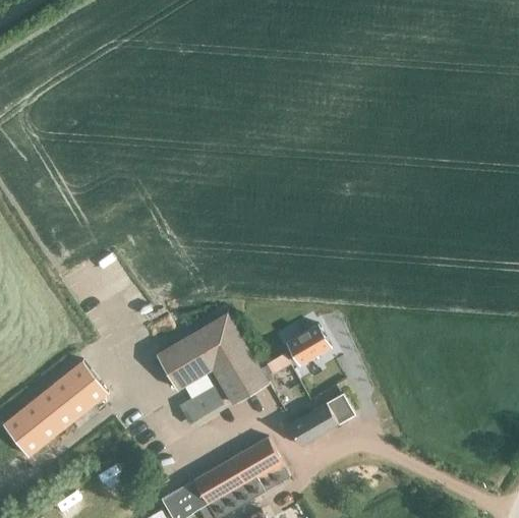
[(226,313),(155,355),(176,391),(211,370),(212,371),(232,406),(268,385),(246,349),(226,313)]
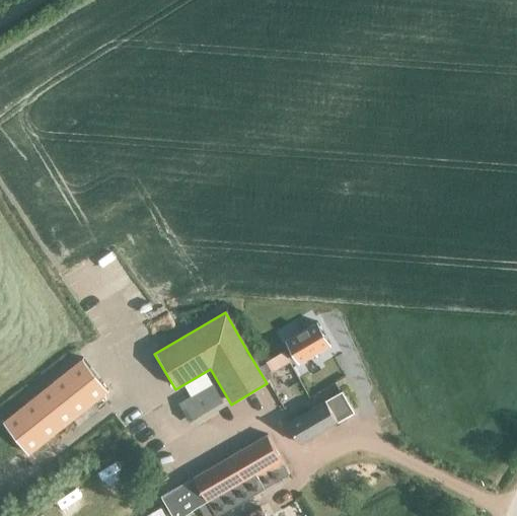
[(315,334),(285,352),(297,372),(327,354),(315,334)]
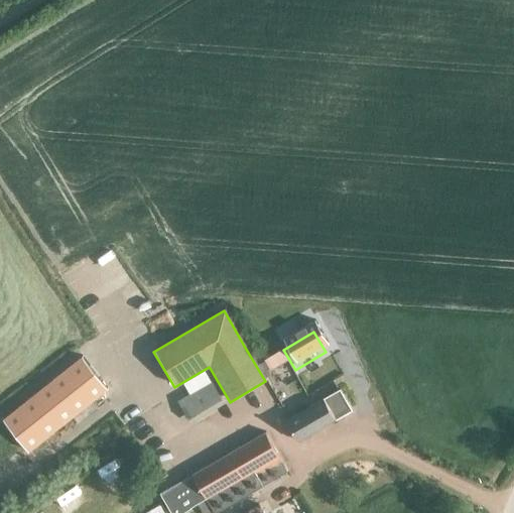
[(26,454),(106,390),(80,358),(1,421),(26,454)]
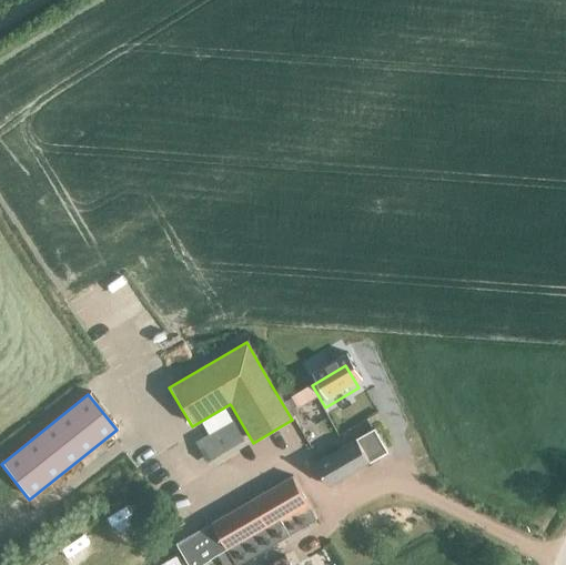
[(230,423),(194,444),(205,463),(241,443),(230,423)]
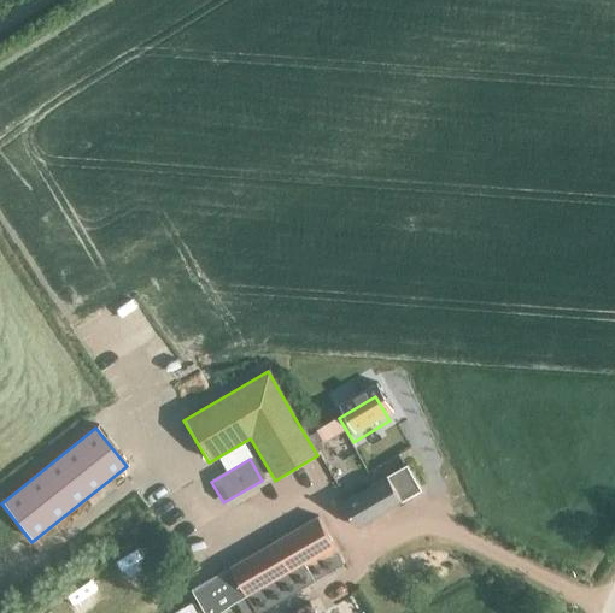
[(341,504),(356,529),(420,491),(405,466),(341,504)]
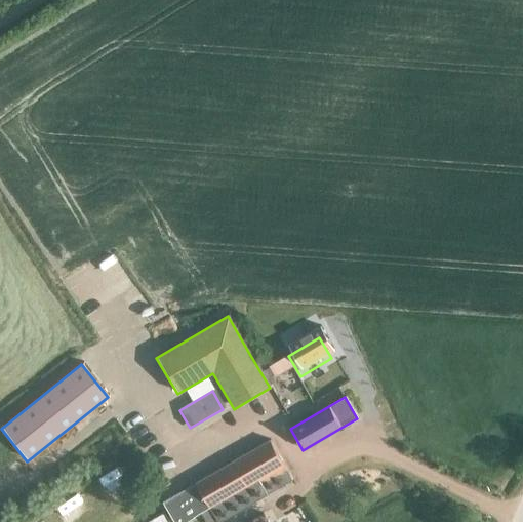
[(292,480),(270,441),(195,483),(198,489),(166,508),(173,521),(184,521),(201,512),(200,511),(208,507),(216,521),(220,521),(292,480)]
